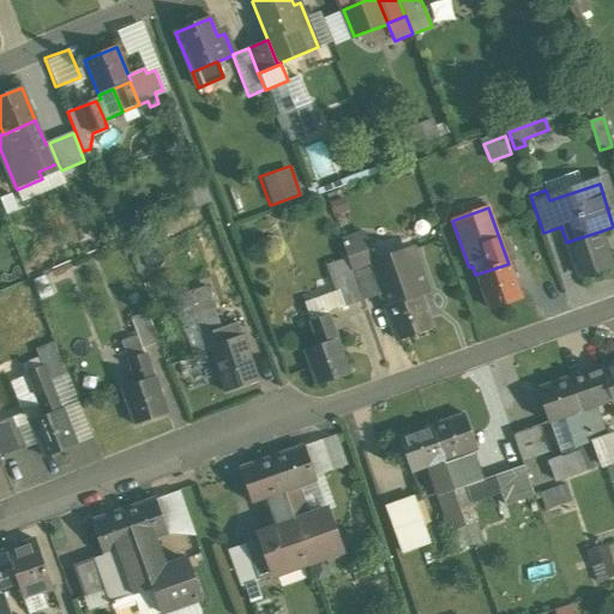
[(600,232),(566,242),(579,278),(612,266),(600,232)]
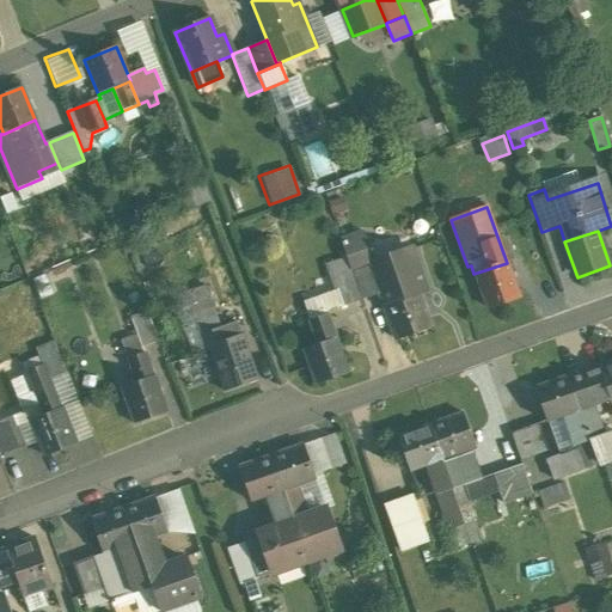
[(373,264),(371,265),(380,294),(397,340),(429,328),(418,295),(426,293),(410,251),(373,264)]
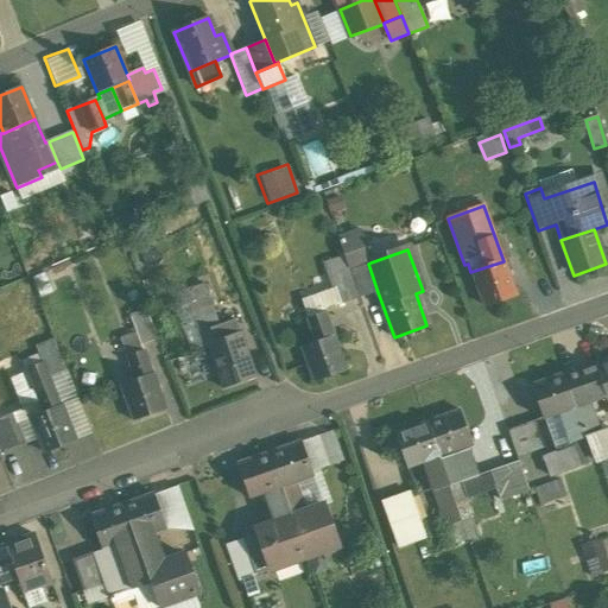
[(366,251),(346,258),(360,298),(378,292),(368,264),(367,264),(371,263),(366,251)]
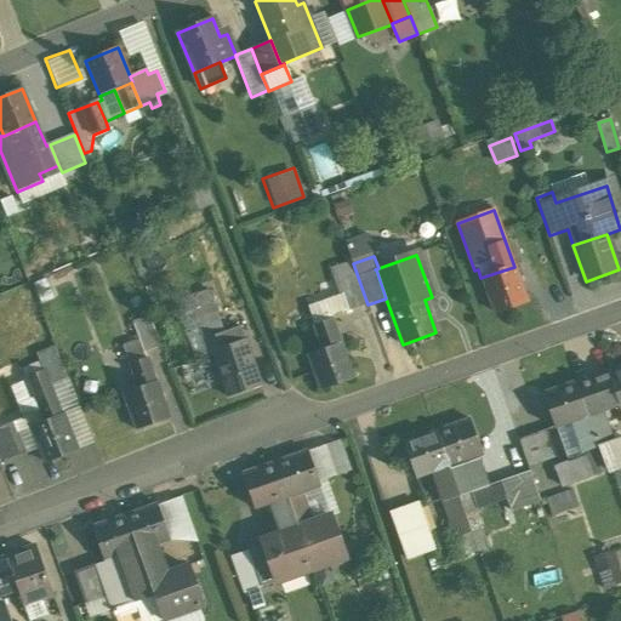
[(353,263),(334,271),(343,296),(348,312),(368,305),(353,263)]
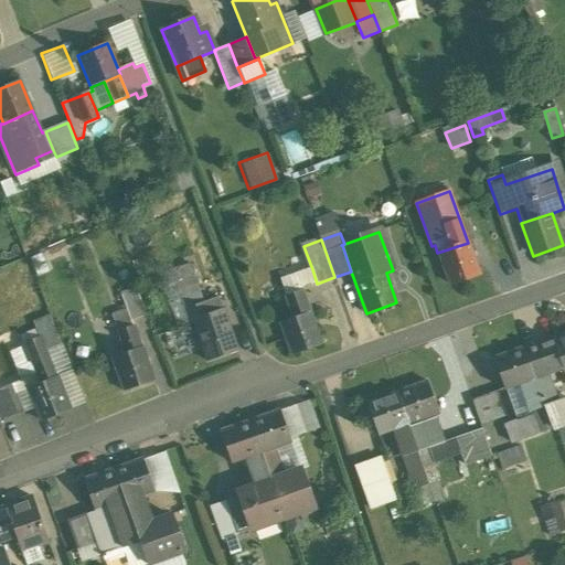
[(468,243),(437,253),(449,285),(479,275),(468,243)]
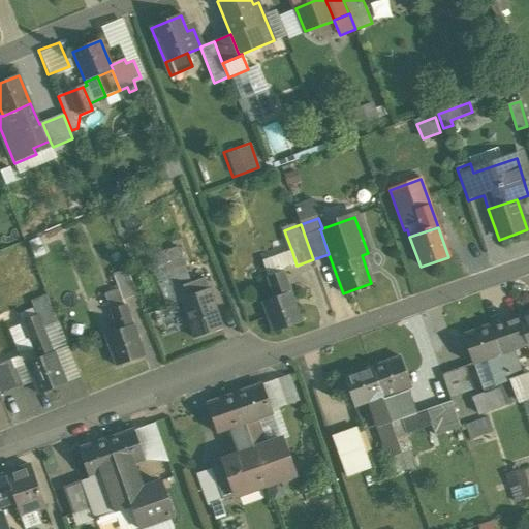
[(292,252),(262,261),(269,277),(283,272),(282,271),(297,266),(292,252)]
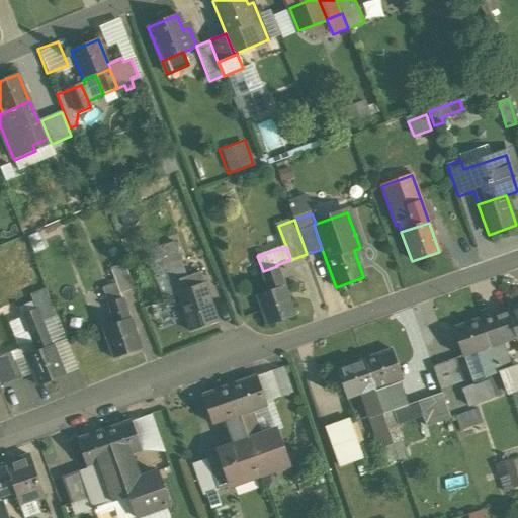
[(131,287),(122,262),(107,267),(116,292),(131,287)]
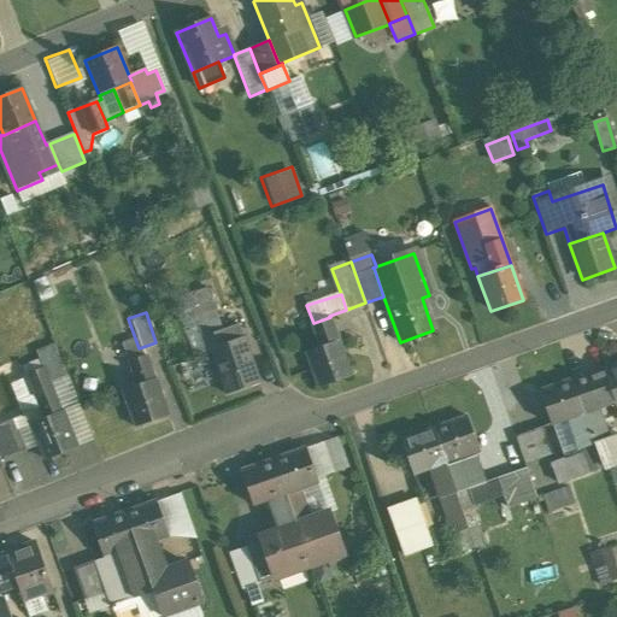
[(313,323),(312,323),(321,346),(338,340),(330,317),(313,323)]
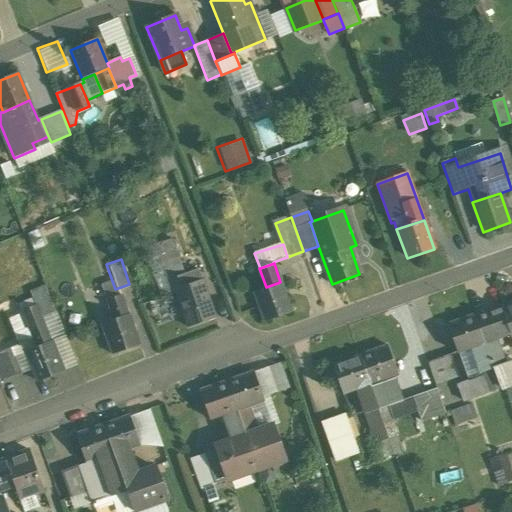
[(198,269),(183,274),(190,294),(205,289),(198,269)]
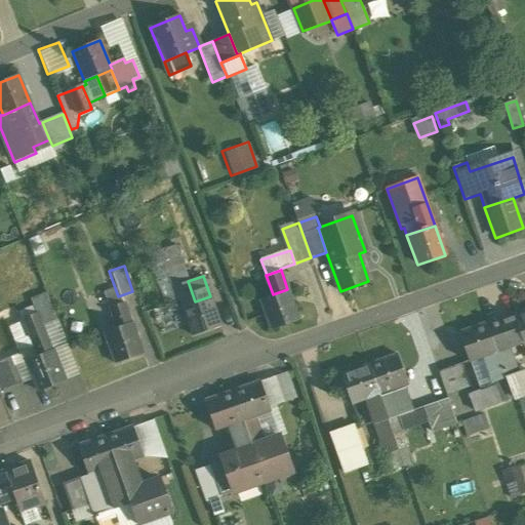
[(273,294),(259,299),(271,329),(299,319),(288,289),(287,289),(273,294)]
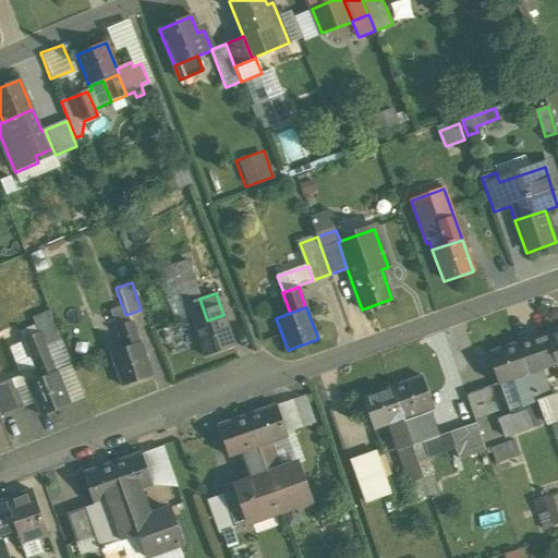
[(207,320),(194,325),(205,356),(235,346),(225,315),(223,315),(207,320)]
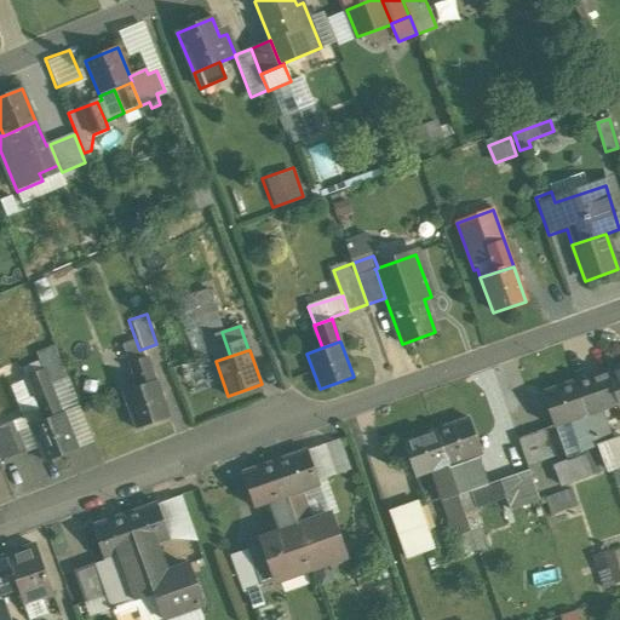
[(147,357),(130,363),(137,388),(155,382),(147,357)]
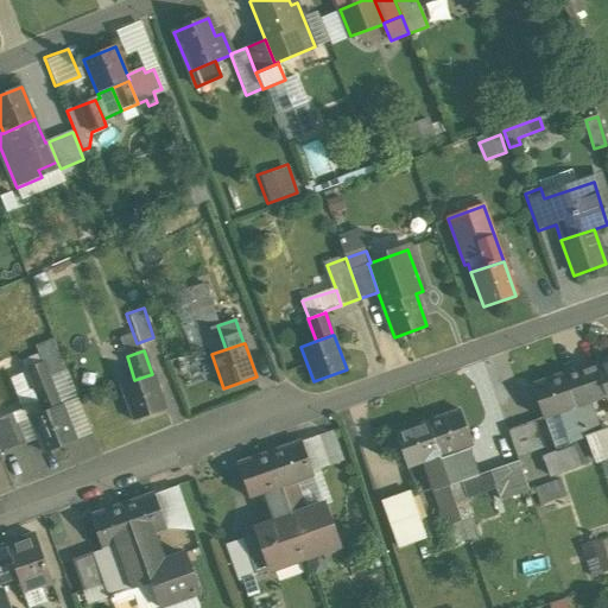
[(607,356),(594,362),(606,397),(607,400),(607,356)]
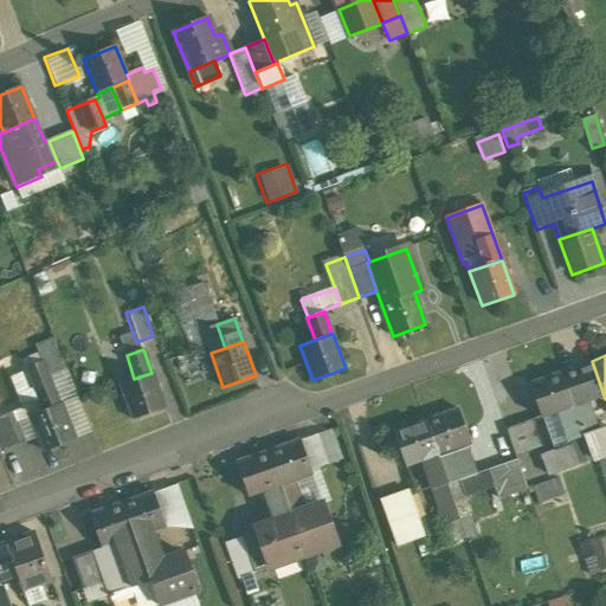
[(592,361),(561,372),(573,406),(584,436),(598,431),(598,430),(587,401),(604,395),(592,361)]
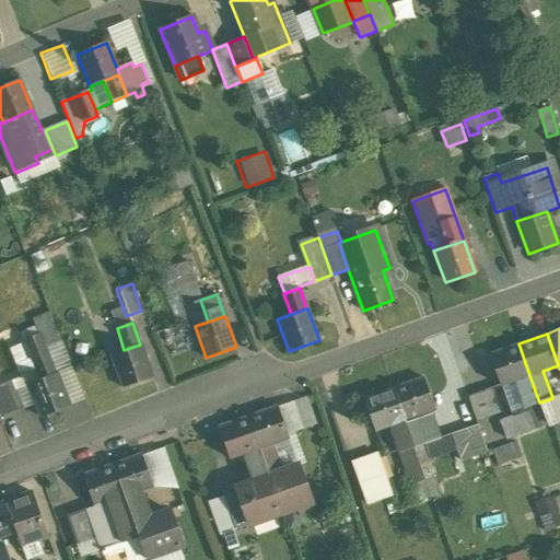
[(518,343),(490,353),(501,385),(502,385),(516,380),(529,375),(518,343)]
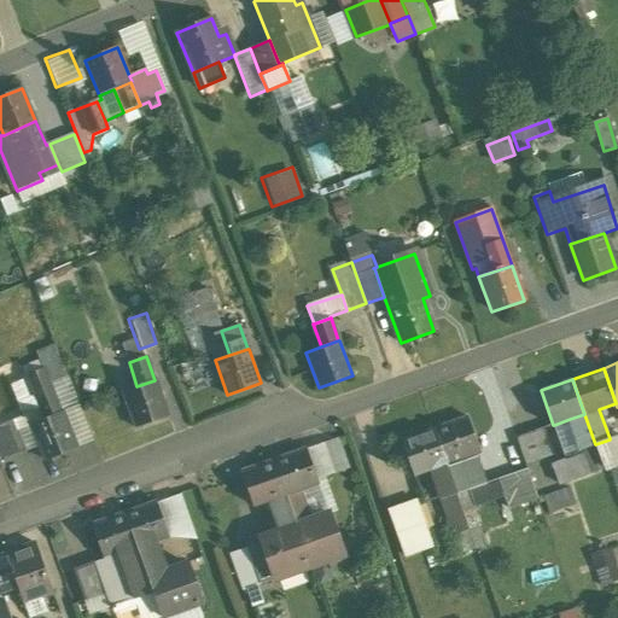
[(136,386),(122,391),(134,426),(168,415),(156,380),(155,380),(136,386)]
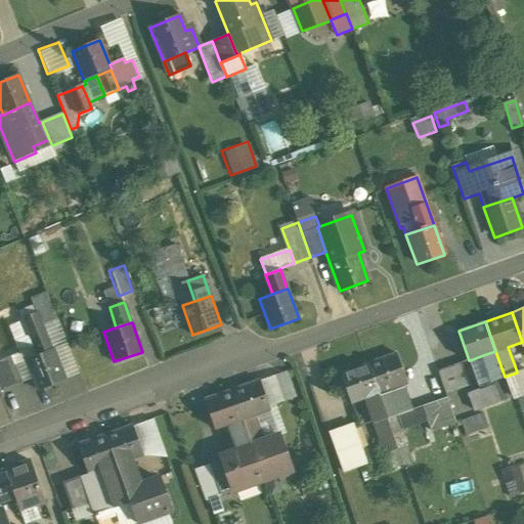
[(44,330),(30,336),(38,356),(53,350),(44,330)]
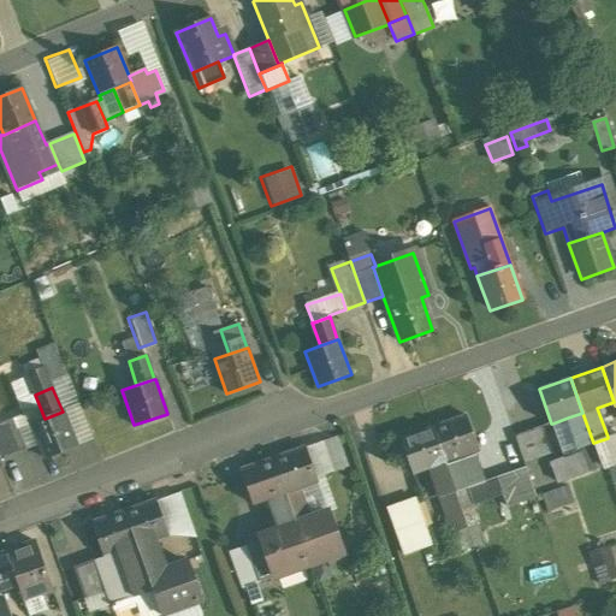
[(45,419),(30,425),(43,458),(77,445),(64,412),(63,412),(45,419)]
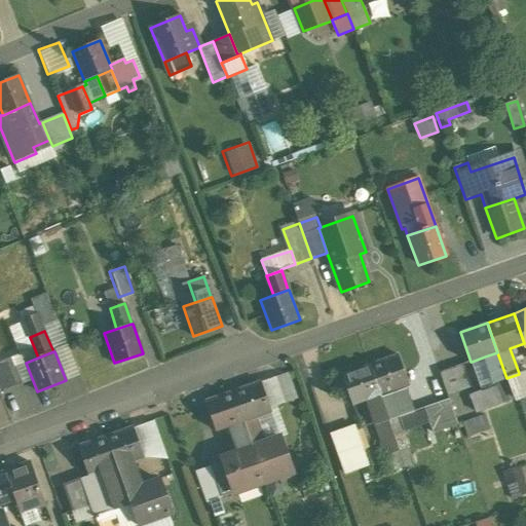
[(497,352),(485,357),(494,382),(506,378),(497,352)]
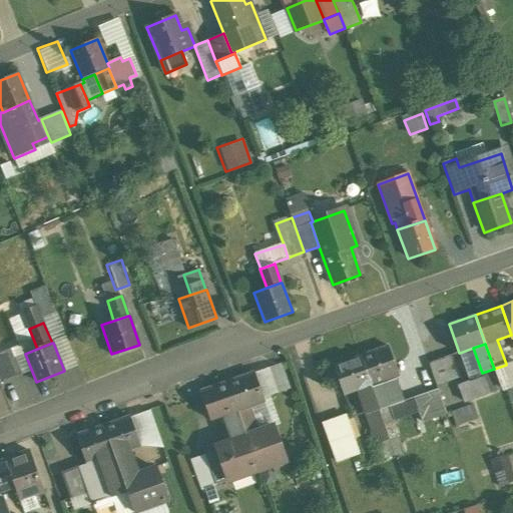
[(388,407),(402,402),(394,378),(398,377),(387,346),(360,356),(371,386),(379,410),(388,407)]
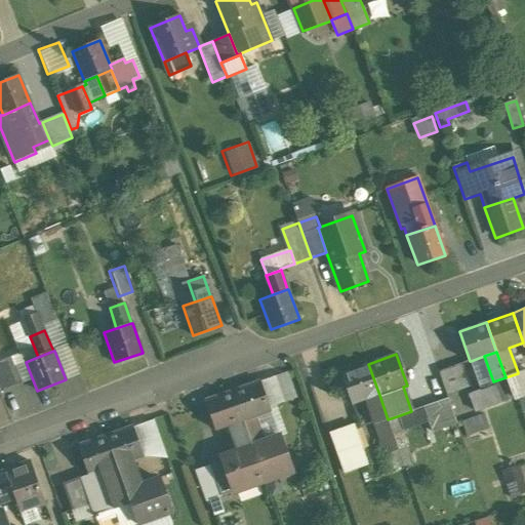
[(493,381),(484,356),(471,361),(481,391),(494,386),(493,381)]
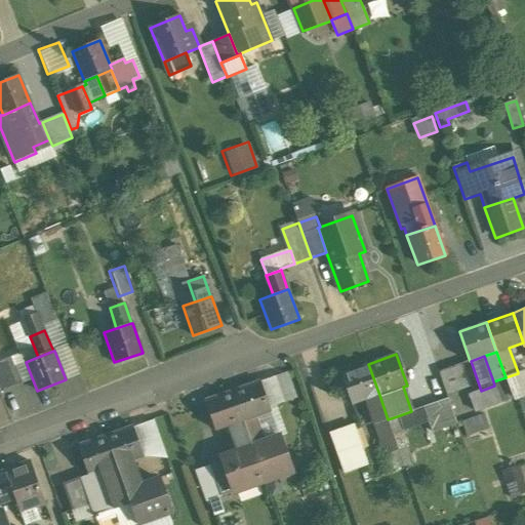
[(11,357),(0,361),(0,392),(23,384),(11,357)]
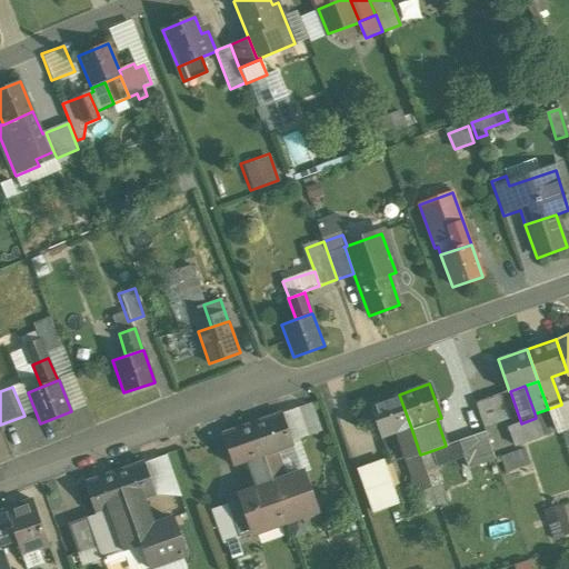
[(399,395),(370,406),(381,439),(397,433),(411,428),(399,395)]
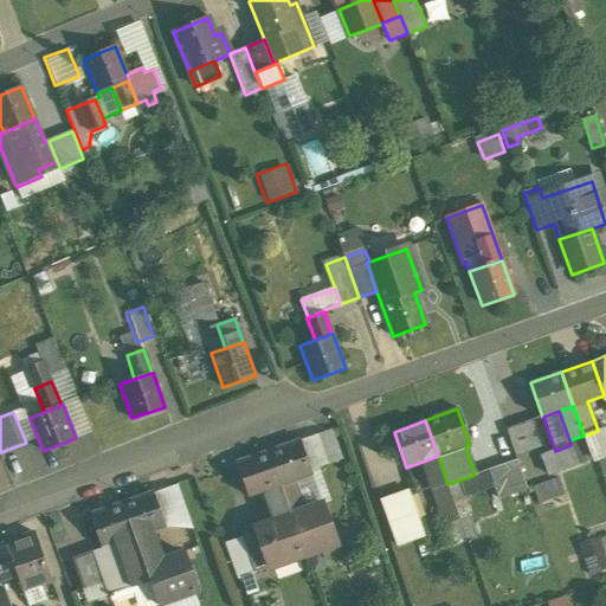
[(505,430),(515,456),(542,446),(533,420),(505,430)]
